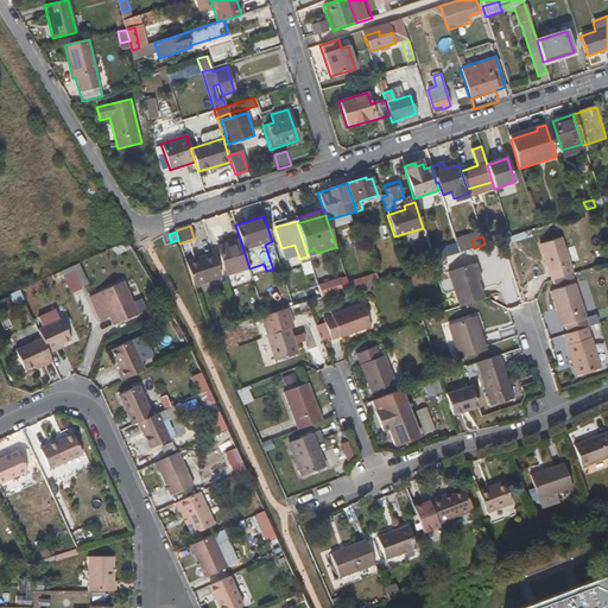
[(539,245),(551,280),(572,273),(561,238),(539,245)]
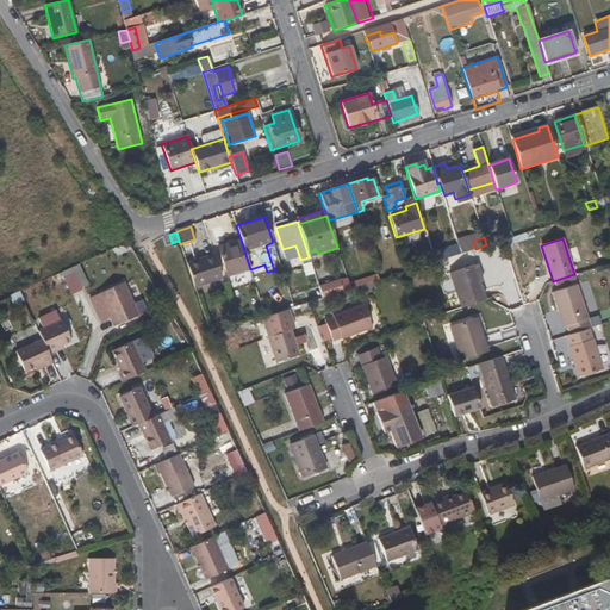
[(218,247),(226,277),(250,269),(241,240),(218,247)]
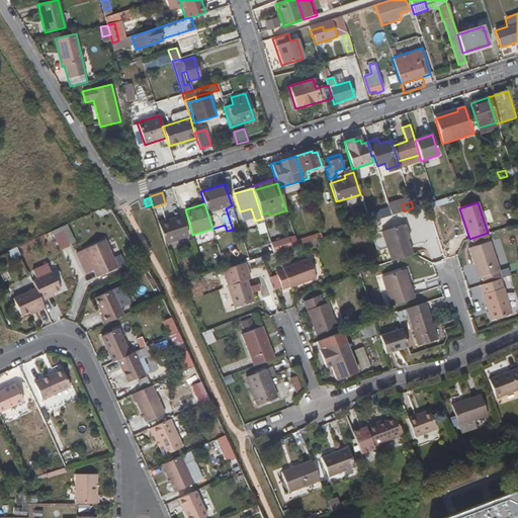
[(153,207),(157,219),(158,223),(165,221),(160,205),(153,207)]
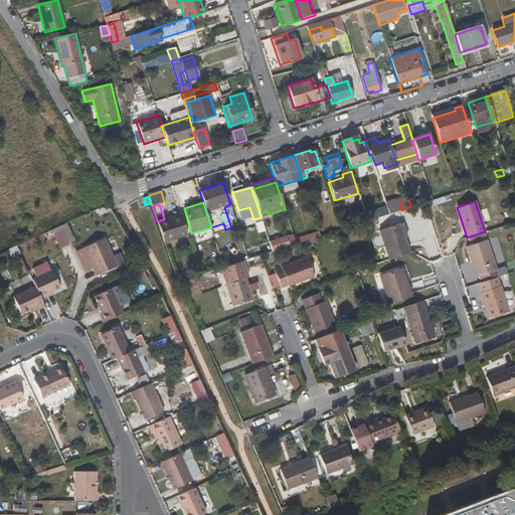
[(378,206),(381,216),(388,214),(385,204),(378,206)]
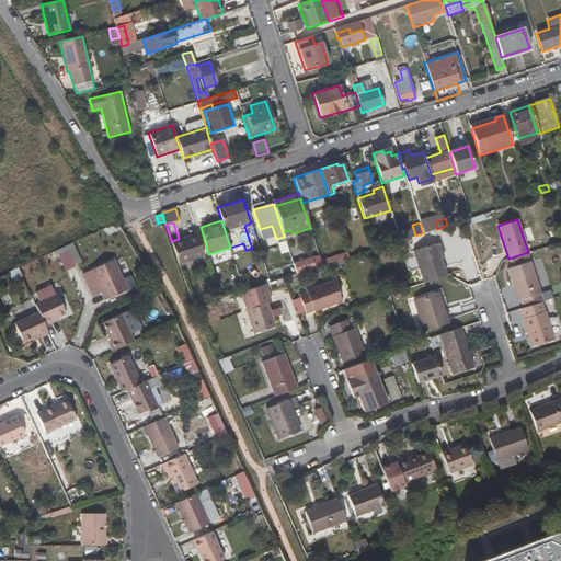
[(285,239),(311,231),(310,228),(293,233),(290,230),(283,232),(284,237),(285,239)]
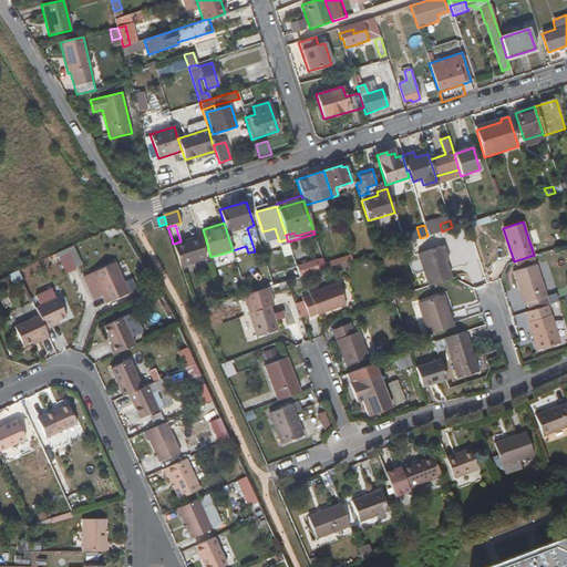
[(206,259),(198,236),(181,241),(173,244),(181,267),(206,259)]
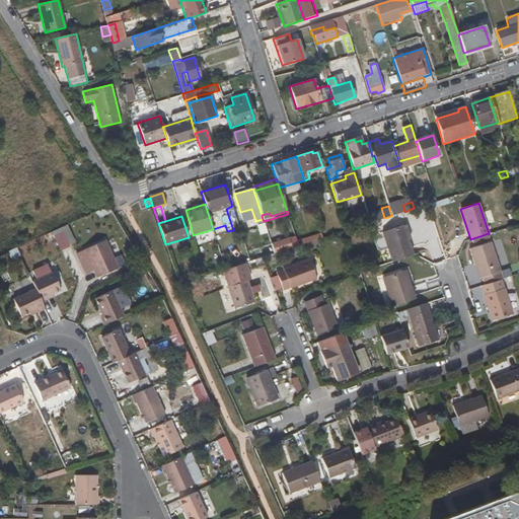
[(368,216),(344,224),(346,230),(370,223),(368,216)]
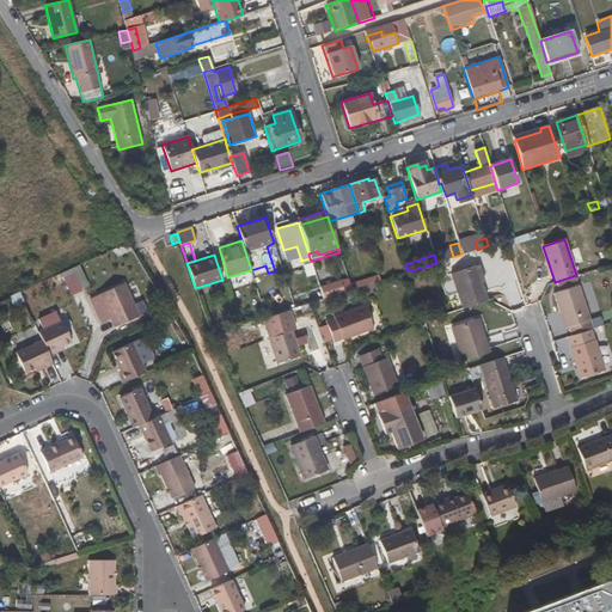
[(79,264),(61,273),(72,294),(90,285),(79,264)]
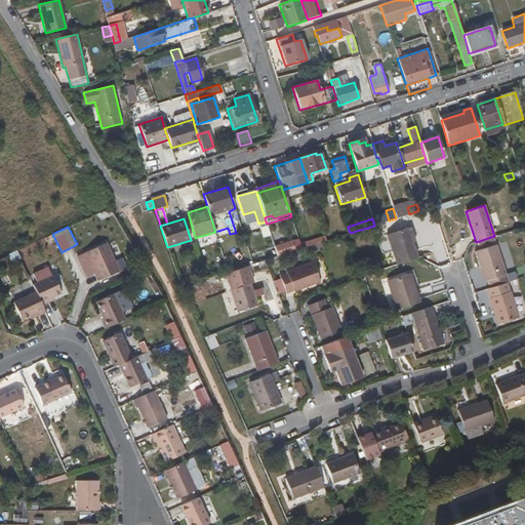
[(410,228),(387,235),(396,266),(418,258),(412,241),(414,240),(410,228)]
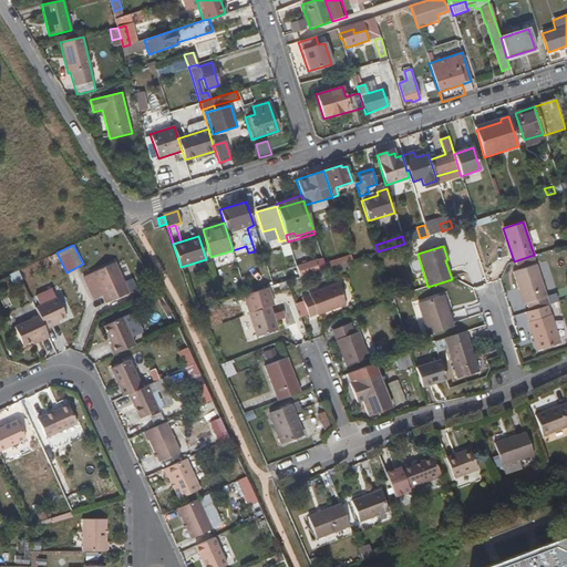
[(352,260),(351,256),(325,264),(327,269),(352,260)]
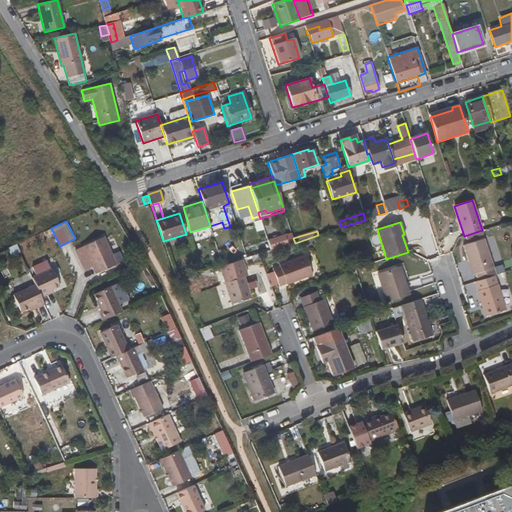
[(292,234),(268,242),(271,250),(295,243),(293,238),(292,234)]
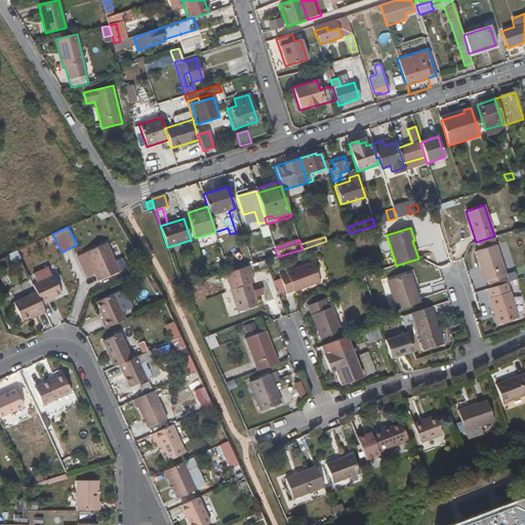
[(117,272),(105,243),(84,252),(94,274),(92,275),(95,282),(117,272)]
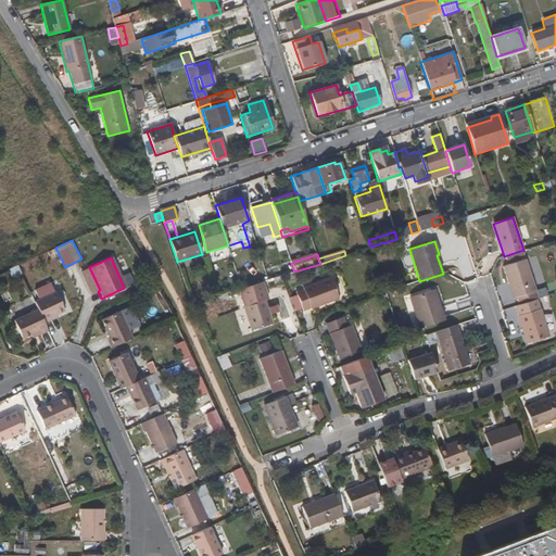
[(516,298),(518,305),(538,299),(526,260),(503,267),(507,283),(512,281),(516,298)]
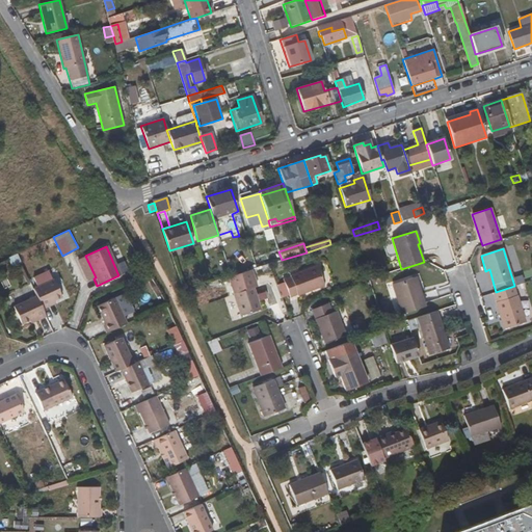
[(76,260),(86,282),(94,278),(96,277),(85,256),(76,260)]
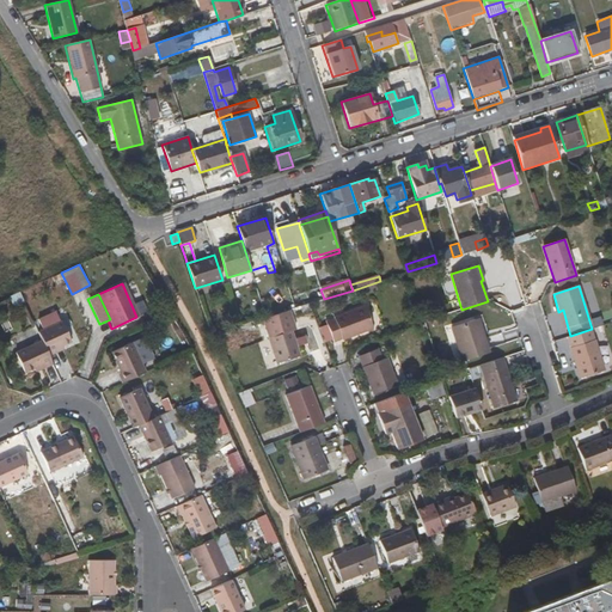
[(292,301),(283,305),(286,312),(288,311),(295,308),(292,301)]
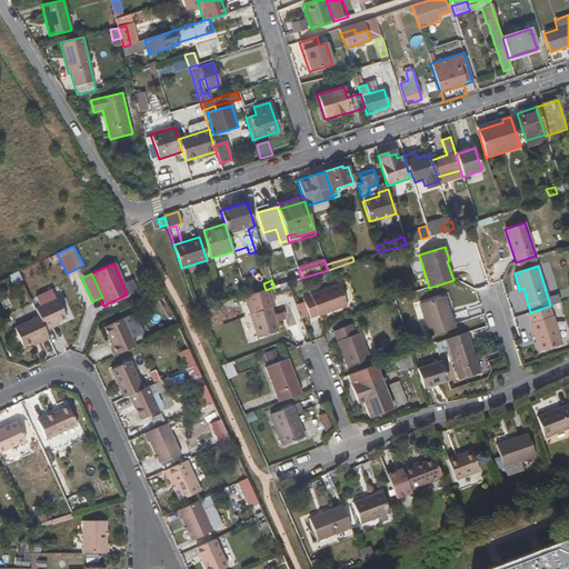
[(318,316),(318,317),(347,307),(338,286),(310,296),(310,297),(302,299),(310,319),(318,316)]
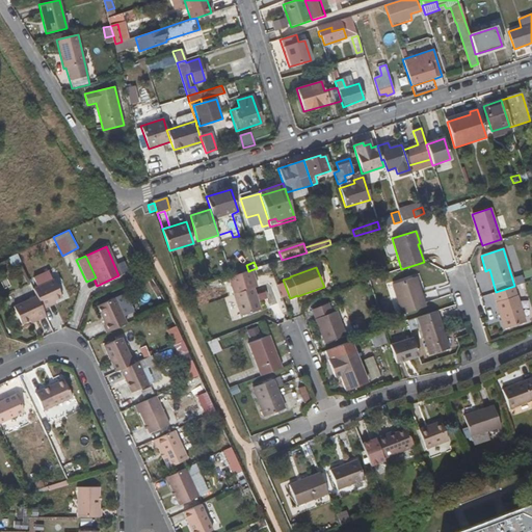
[(253,288),(256,287),(250,270),(248,271),(232,276),(228,277),(240,316),(260,310),(253,288)]
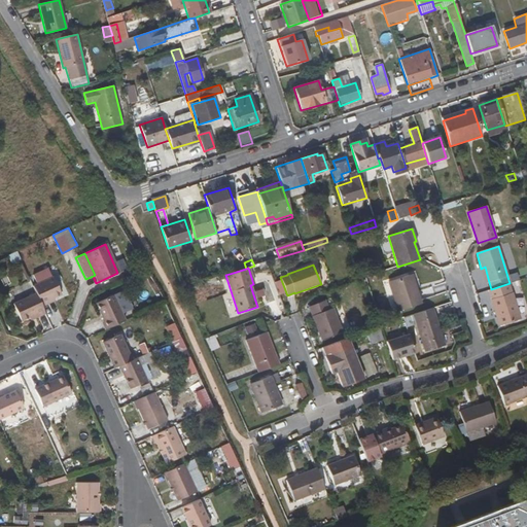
[(416,287),(412,275),(407,276),(411,289),(416,287)]
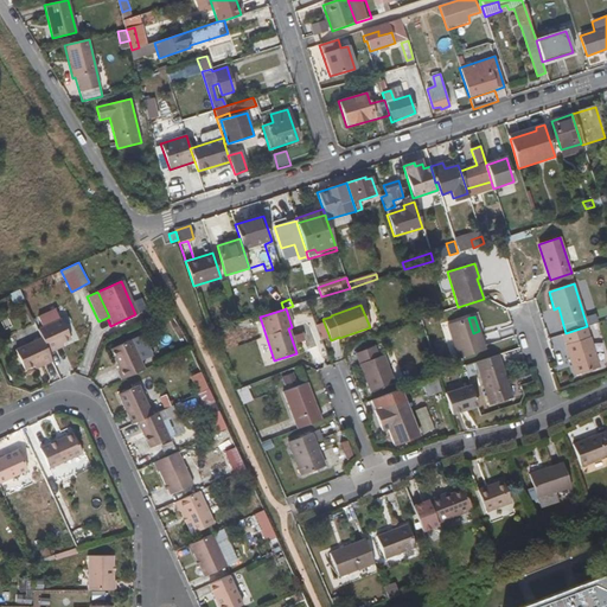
[(479,331),(473,333),(468,318),(447,325),(458,359),(485,350),(479,331)]
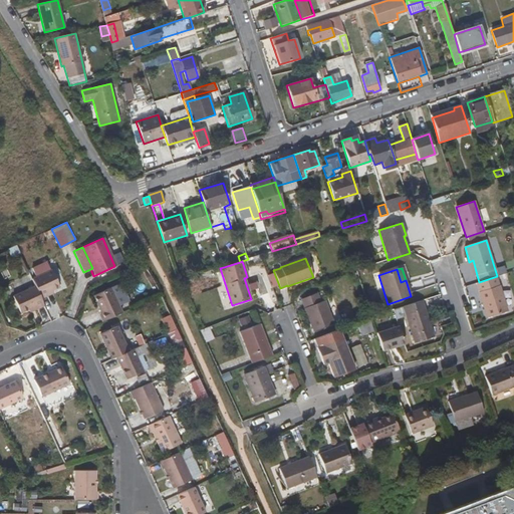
[(58,286),(50,270),(31,279),(34,286),(41,299),(48,295),(46,293),(51,290),(58,286)]
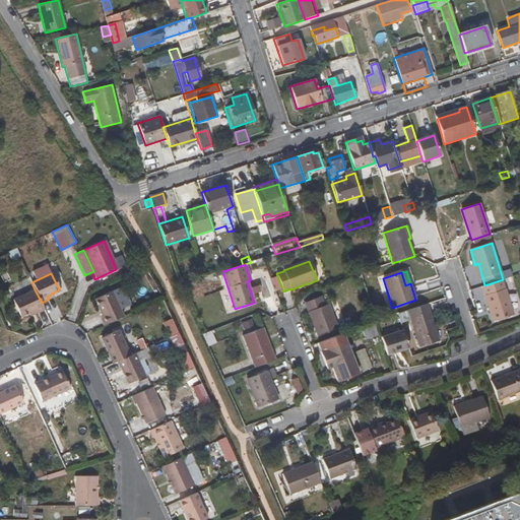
[(493,321),(513,315),(503,279),(484,285),(481,286),(493,321)]
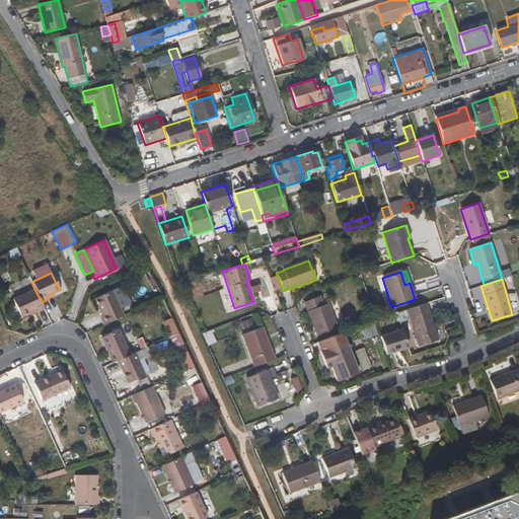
[(44,307),(42,302),(34,289),(12,298),(20,315),(28,311),(34,309),(36,312),(44,307)]
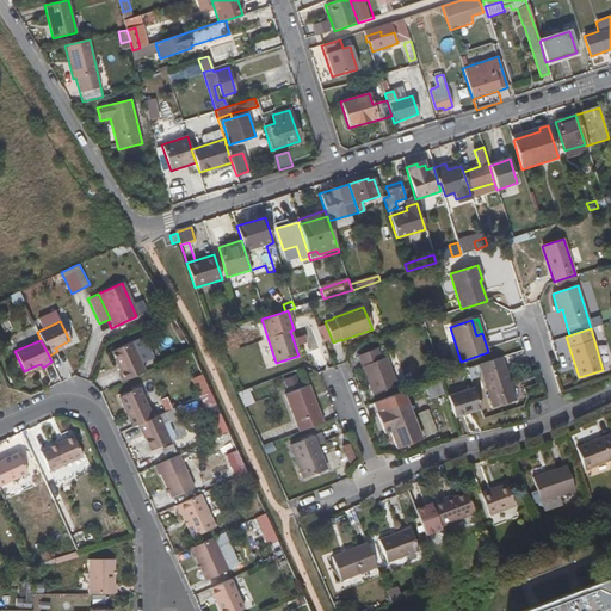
[(110,351),(123,381),(143,372),(129,341),(110,351)]
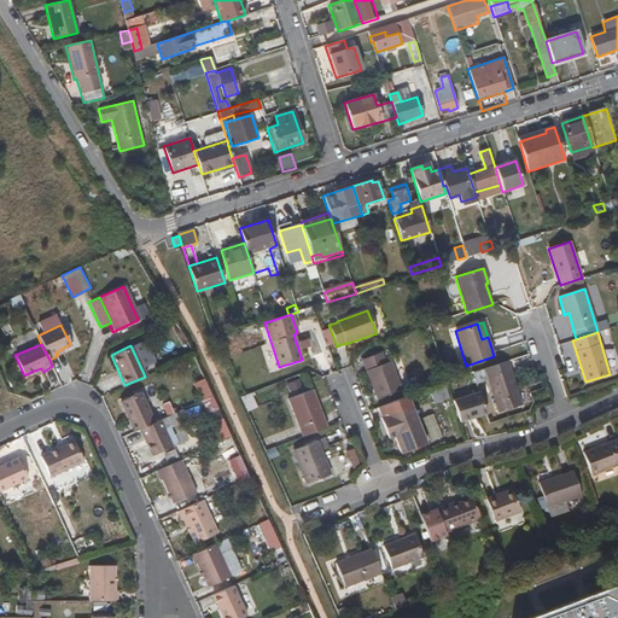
[(361,361),(377,398),(401,389),(390,361),(386,363),(382,354),(361,361)]
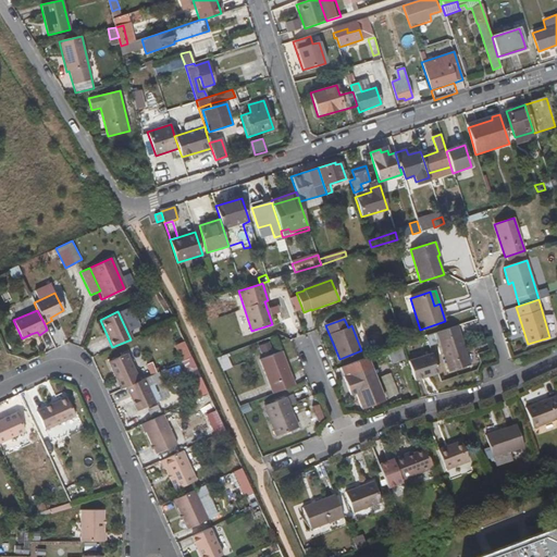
[(449,371),(470,364),(457,326),(436,333),(449,371)]
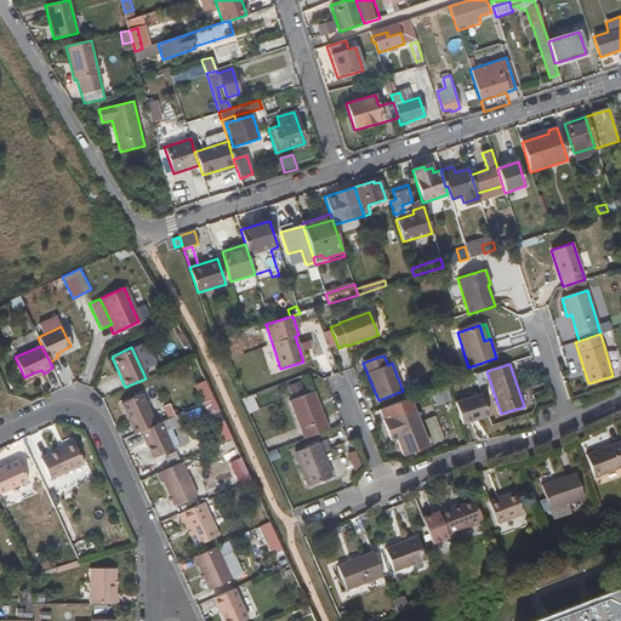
[(291,393),(302,391),(298,382),(289,386),(291,393)]
